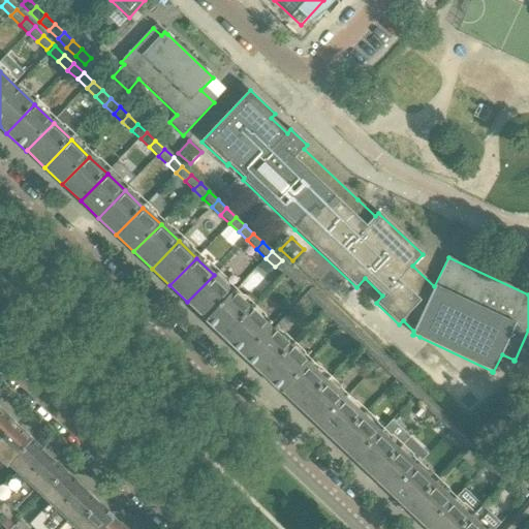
[(275,267),(285,276),(291,270),(282,260),(275,267)]
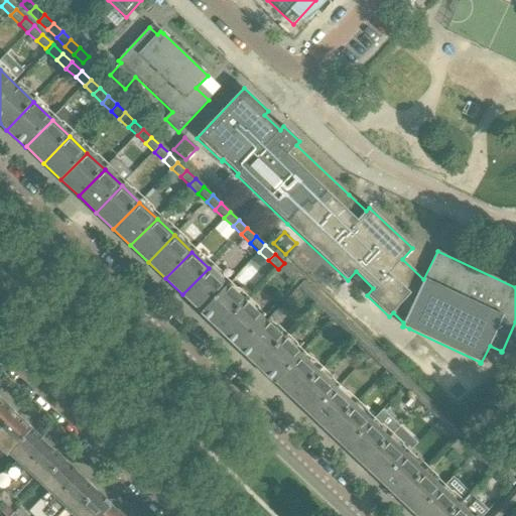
[(278,269),(286,277),(292,270),(284,263),(278,269)]
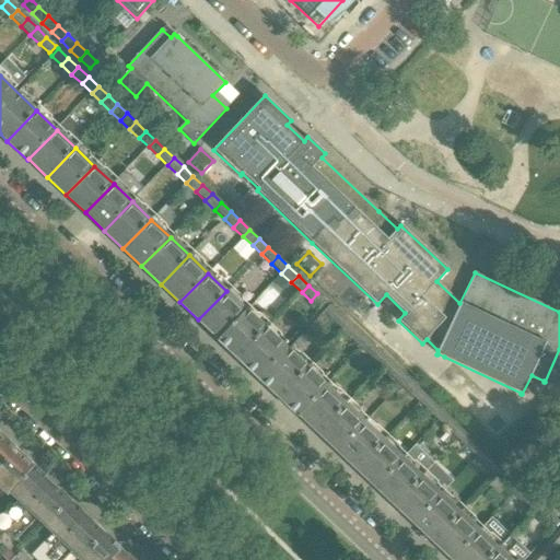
[(198,319),(218,338),(246,310),(226,291),(198,319)]
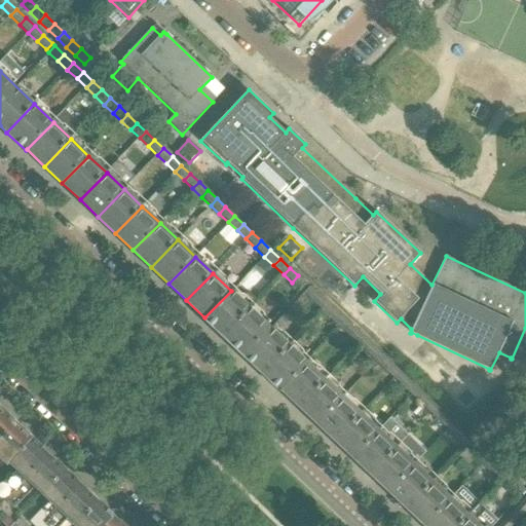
[(298,275),(292,283),(300,291),(306,284),(298,275)]
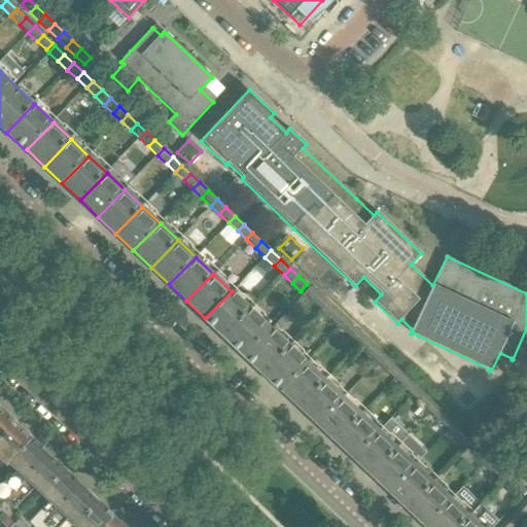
[(304,293),(313,303),(319,296),(310,287),(304,293)]
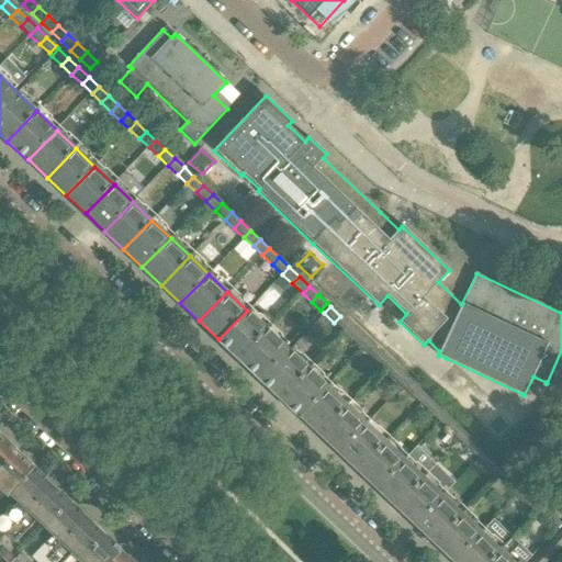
[(217,340),(238,360),(268,330),(247,311),(218,339),(217,340)]
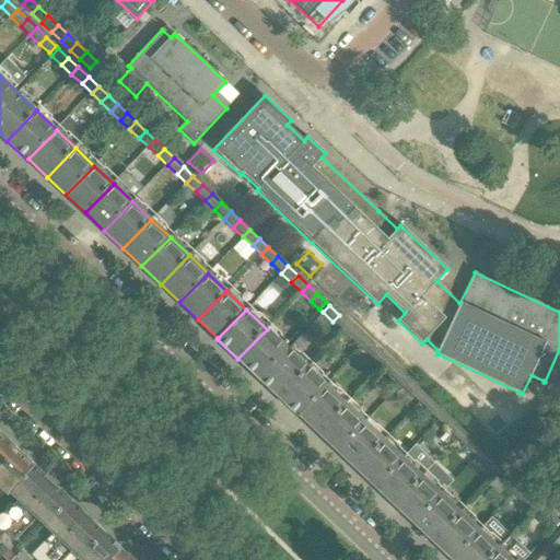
[(333,322),(342,330),(349,324),(339,315),(333,322)]
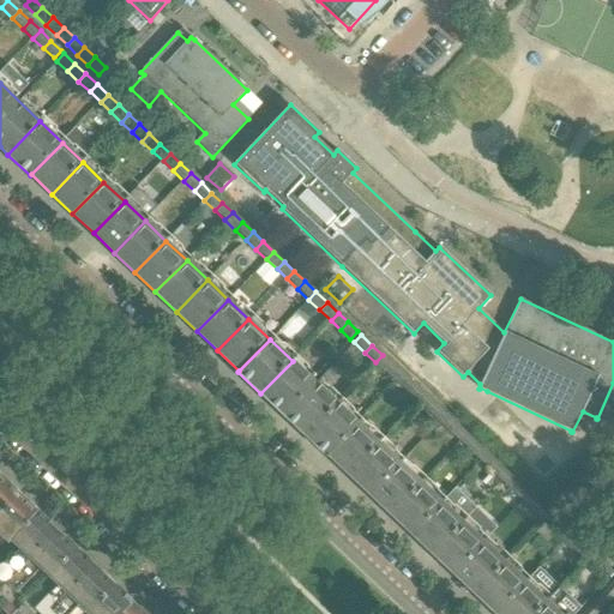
[(375,362),(386,373),(393,366),(383,355),(375,362)]
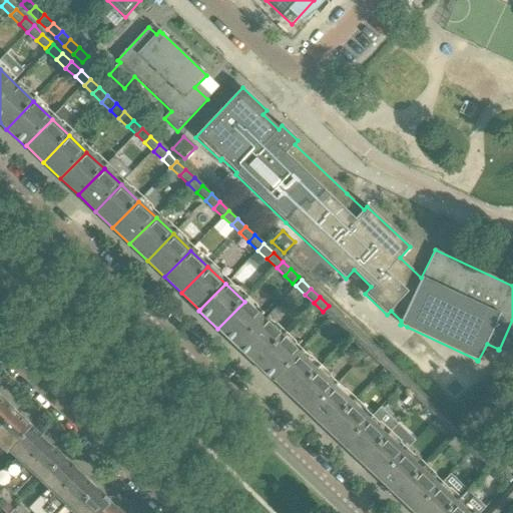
[(217,329),(254,364),(282,337),(244,302),(217,329)]
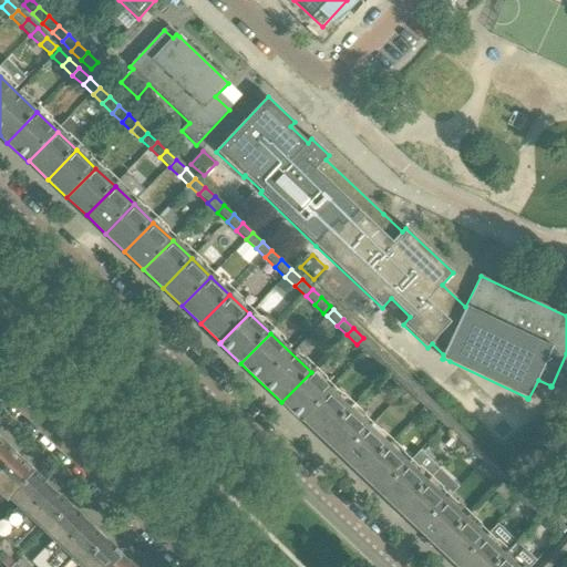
[(357,344),(368,354),(374,347),(363,338),(357,344)]
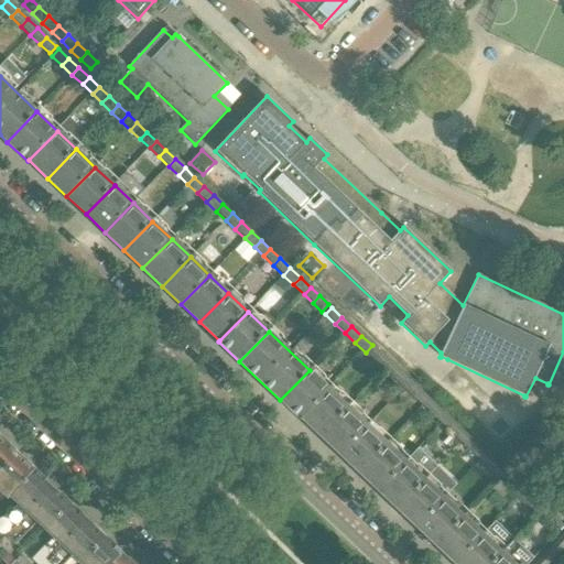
[(366,353),(375,361),(381,355),(372,345),(366,353)]
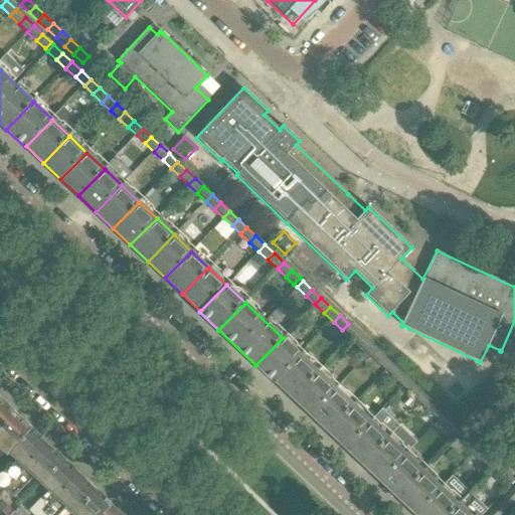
[(342,330),(351,338),(357,332),(348,324),(342,330)]
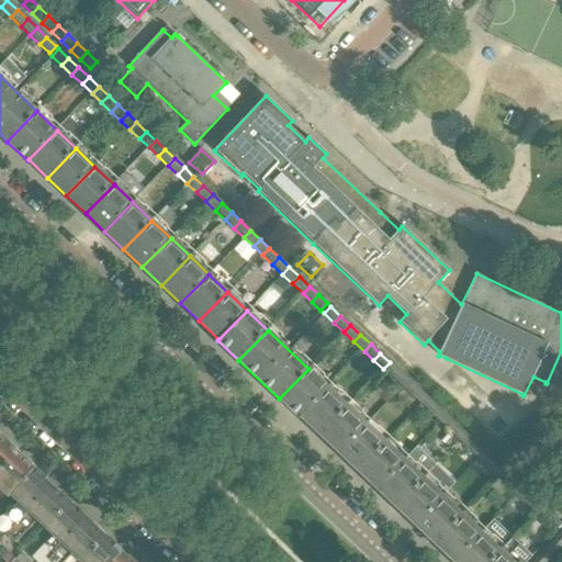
[(383,369),(393,379),(400,371),(390,362),(383,369)]
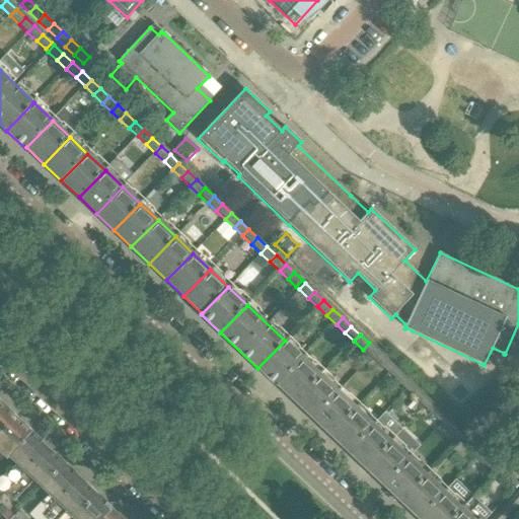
[(277,386),(278,384),(304,358),(285,341),(257,368),(277,386)]
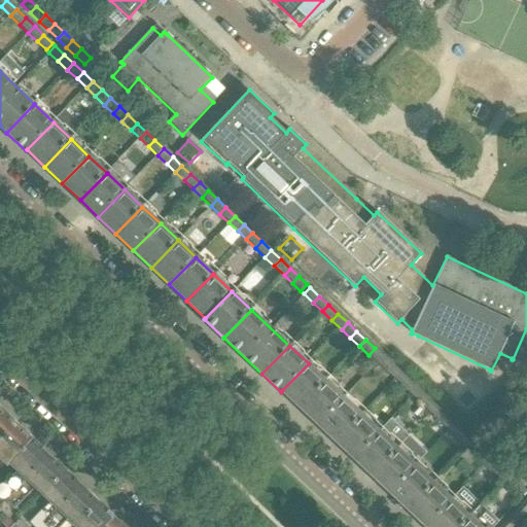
[(369,355),(378,363),(384,357),(375,348),(369,355)]
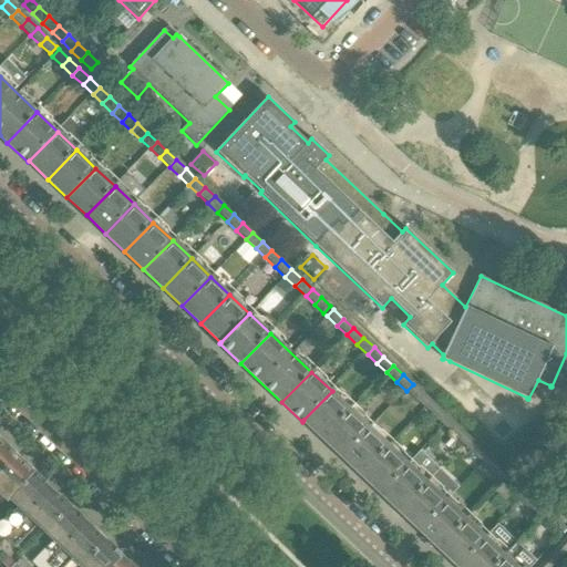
[(406,391),(416,400),(423,393),(413,384),(406,391)]
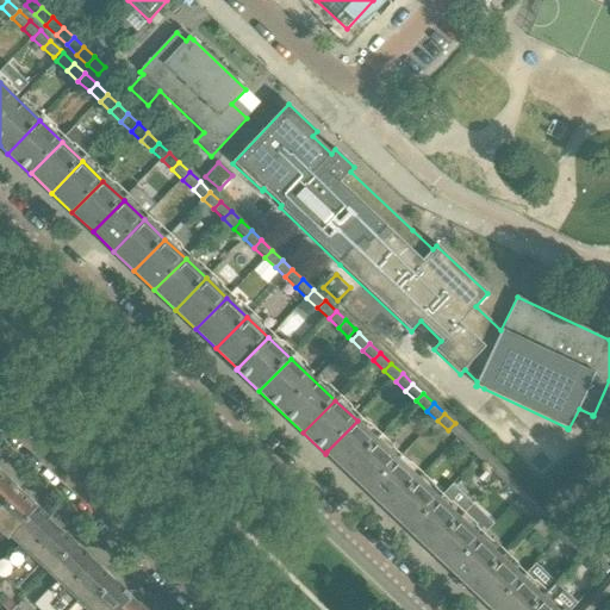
[(327,452),(347,472),(378,441),(358,421),(327,452)]
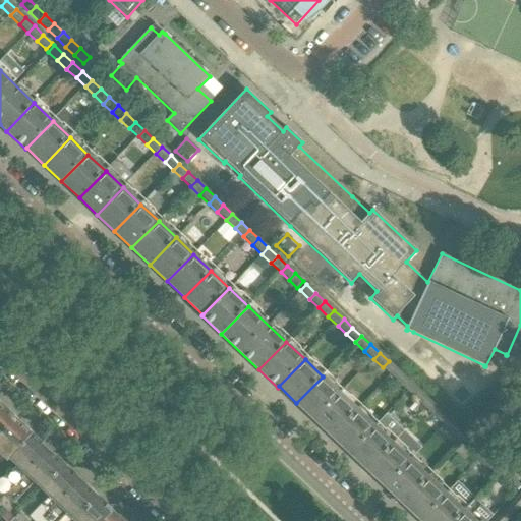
[(383,367),(391,375),(397,369),(389,361),(383,367)]
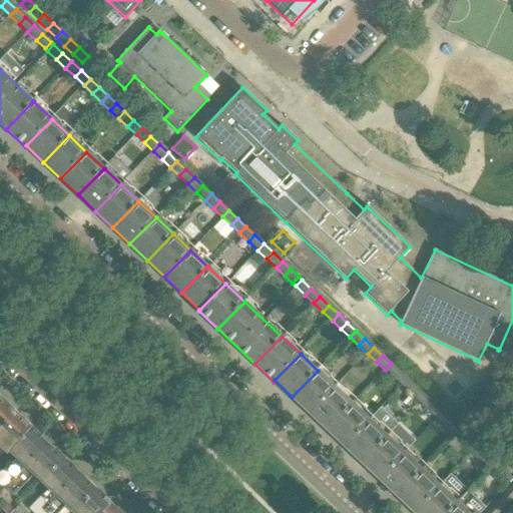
[(385,370),(394,379),(400,372),(391,364),(385,370)]
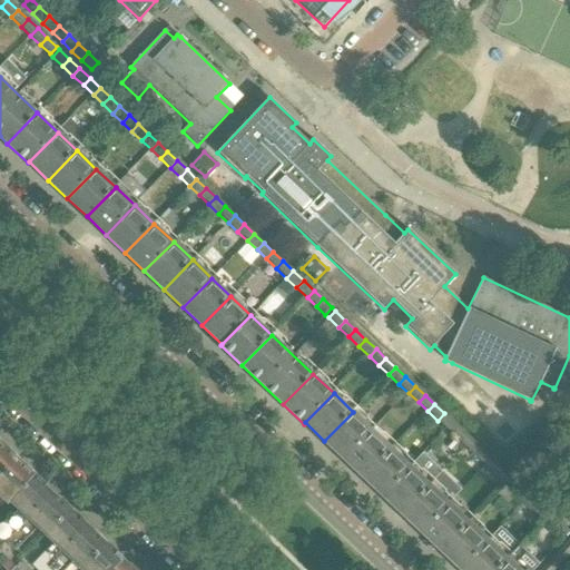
[(324,441),(344,460),(373,431),(353,412),(324,441)]
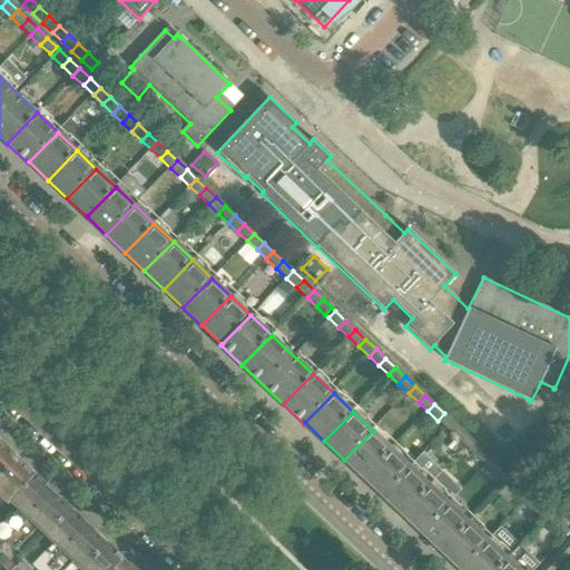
[(438,421),(448,430),(454,423),(444,413),(438,421)]
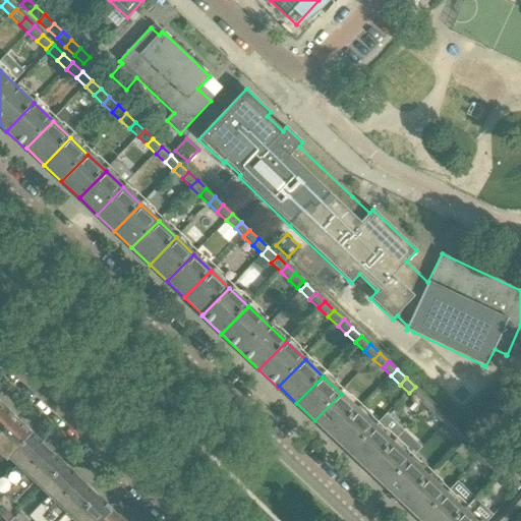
[(409,393),(418,401),(424,395),(415,387),(409,393)]
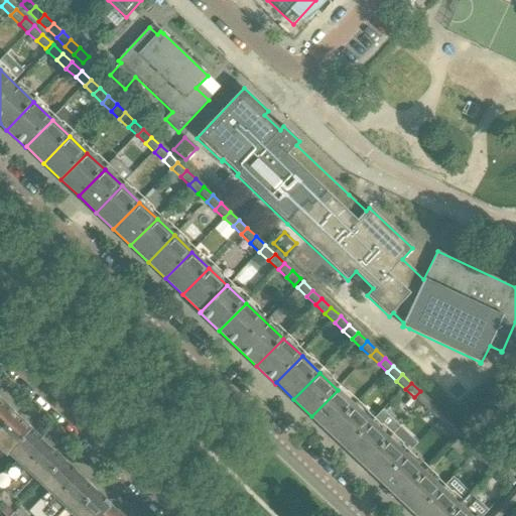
[(311,416),(330,432),(355,406),(338,390),(311,416)]
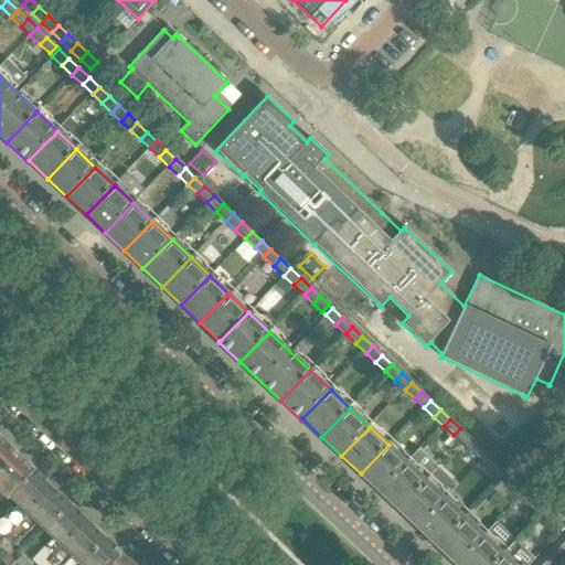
[(454,435),(462,445),(470,437),(460,428),(454,435)]
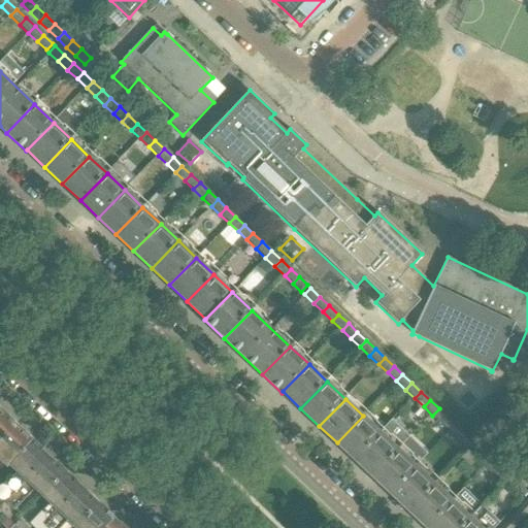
[(432,416),(441,424),(448,418),(439,408),(432,416)]
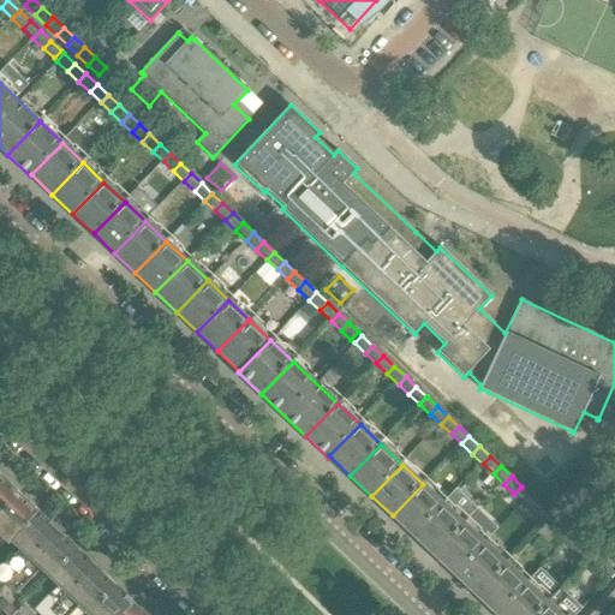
[(0,512),(15,496),(6,488),(6,484),(0,478),(0,512)]
